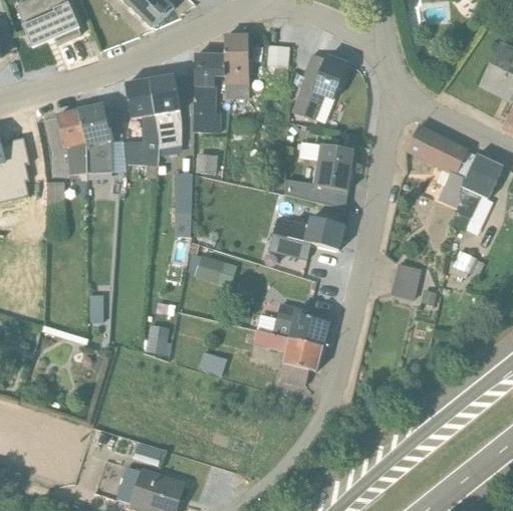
[(29,0),(16,6),(24,25),(23,25),(32,48),(55,38),(57,44),(81,34),(78,28),(80,27),(69,2),(67,3),(65,0),(29,0)]
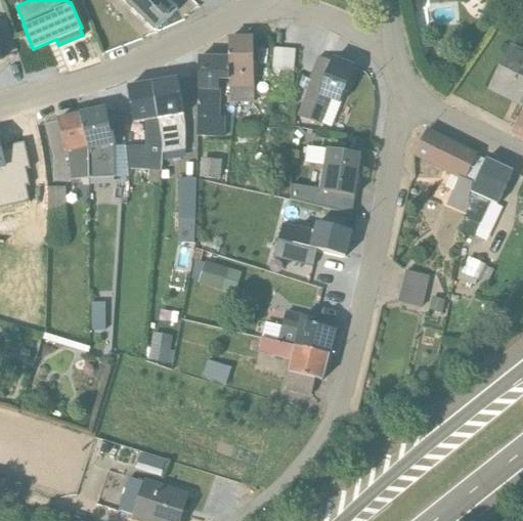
[(125,0),(155,30),(178,6),(171,0),(125,0)]
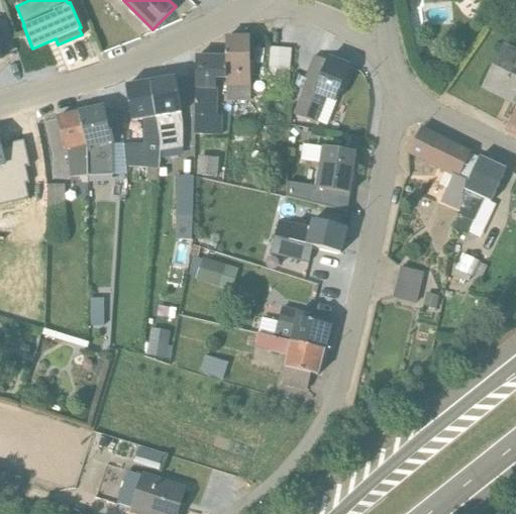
[(250,99),(249,36),(226,36),(225,56),(225,78),(226,99),(250,99)]
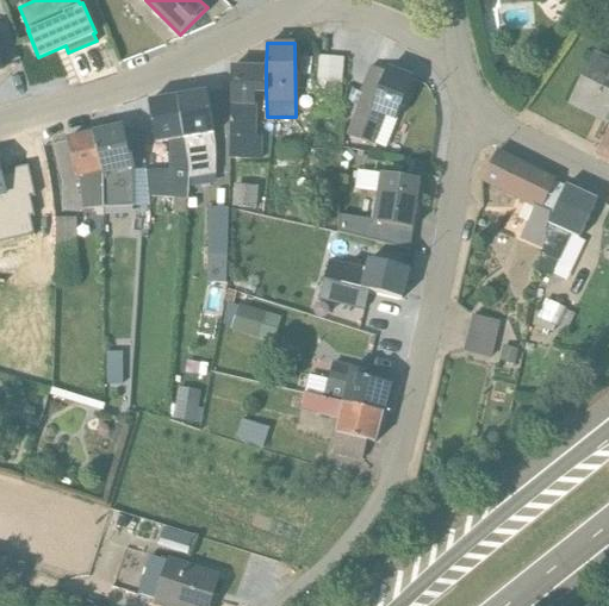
[(608,56),(596,50),(570,101),(608,120),(608,56)]
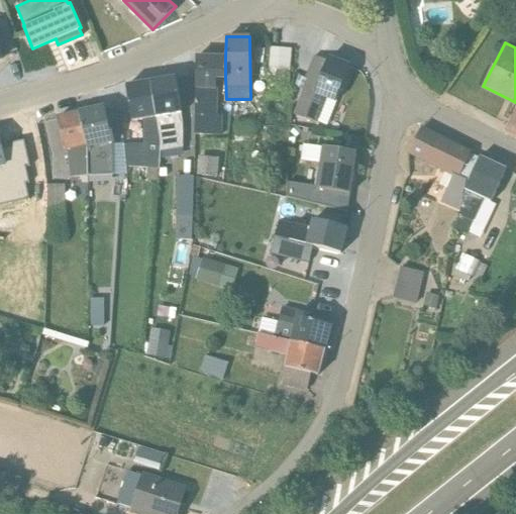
[(265,74),(276,75),(276,83),(271,83),(271,89),(277,89),(276,92),(279,92),(279,89),(285,90),(285,83),(289,84),(292,46),(271,44),(269,67),(266,67),(265,74)]
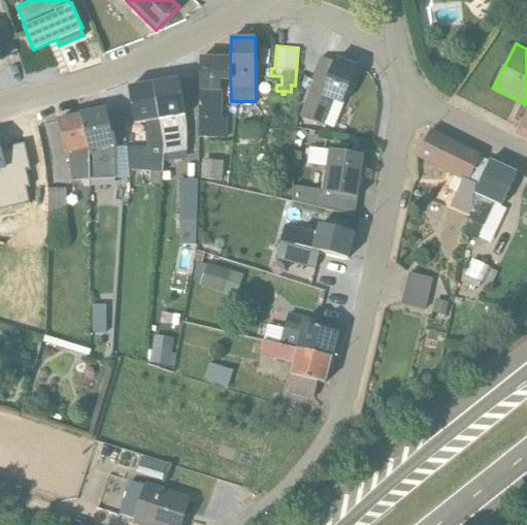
[(334,126),(358,67),(335,58),(334,60),(321,55),(313,76),(314,77),(300,113),(323,122),(334,126)]
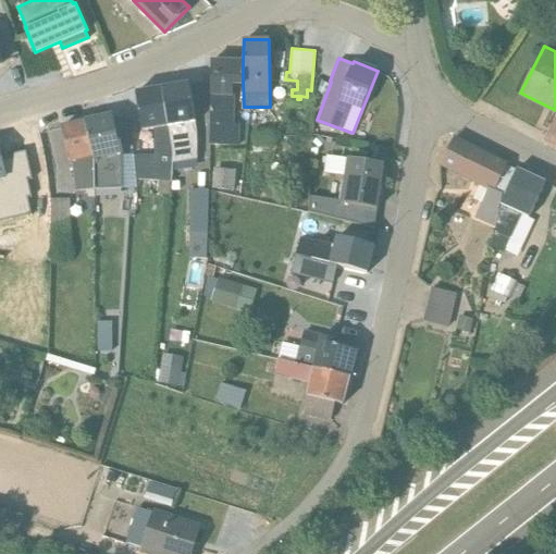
[(212,143),(239,143),(239,122),(234,121),(234,85),(243,84),(243,60),(211,60),(212,143)]
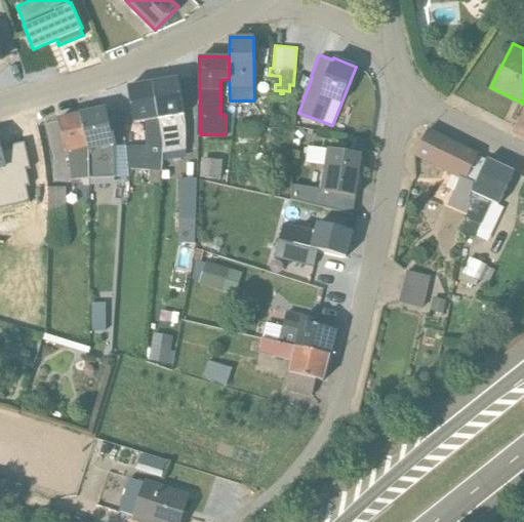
[(178,78),(177,77),(154,81),(163,143),(162,152),(185,148),(186,124),(178,78)]
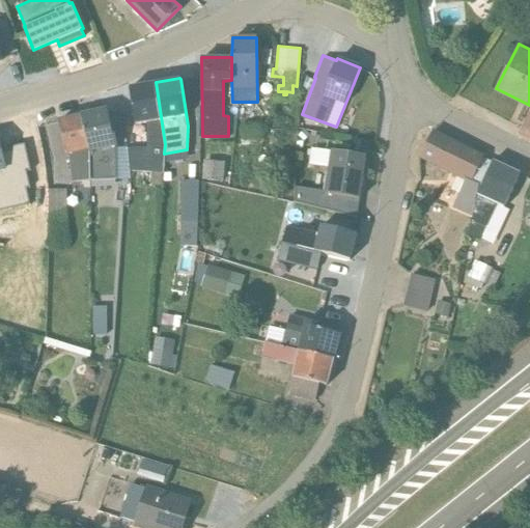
[(130,170),(151,171),(150,185),(162,185),(164,154),(165,144),(156,82),(130,86),(136,123),(146,122),(146,132),(148,134),(146,135),(146,145),(129,146),(130,170)]
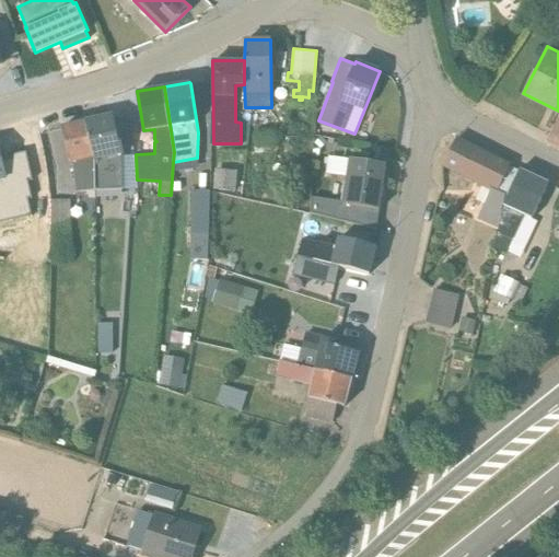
[(124,196),(123,187),(137,187),(137,180),(136,154),(135,153),(120,154),(113,115),(112,115),(86,119),(94,160),(95,188),(95,197),(124,196)]
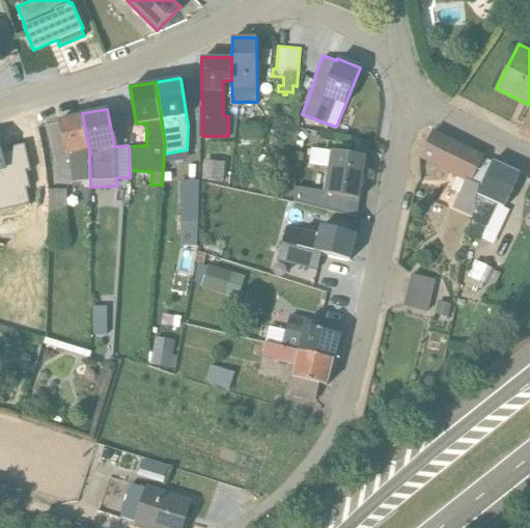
[(73,181),(90,178),(89,151),(82,113),(58,119),(65,155),(70,154),(73,181)]
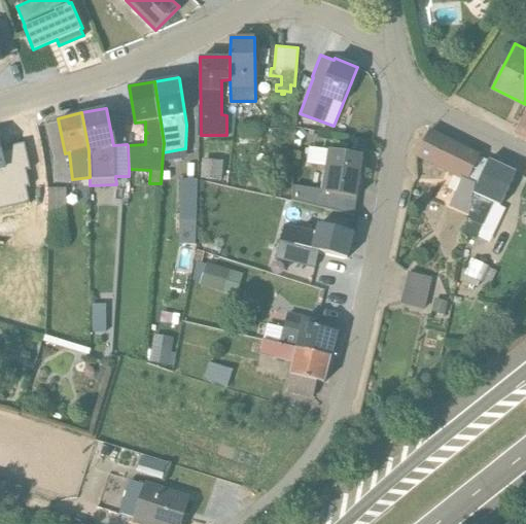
[(461,176),(449,204),(468,214),(472,194),(488,161),(480,155),(480,154),(429,129),(416,153),(461,176)]
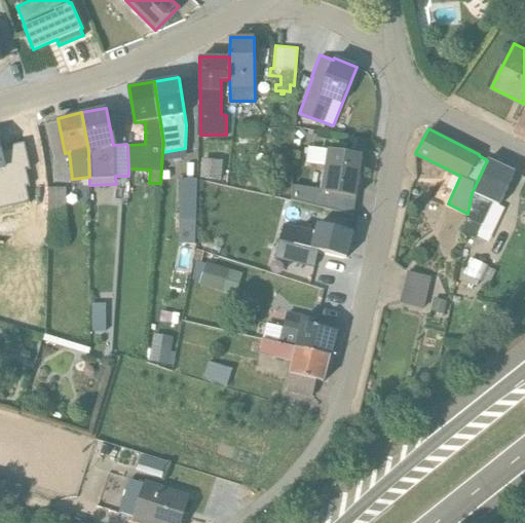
[(25,141),(10,144),(11,147),(2,149),(0,141),(0,208),(30,200),(27,185),(30,185),(27,169),(31,167),(25,141)]
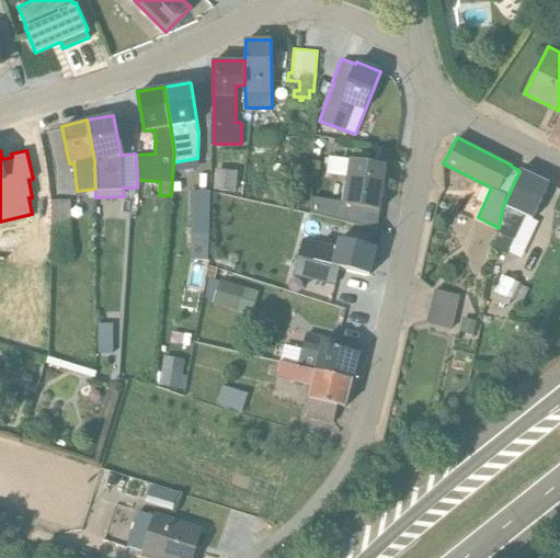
[(387,164),(329,155),(327,172),(347,175),(343,201),(312,195),(311,213),(377,228),(387,164)]
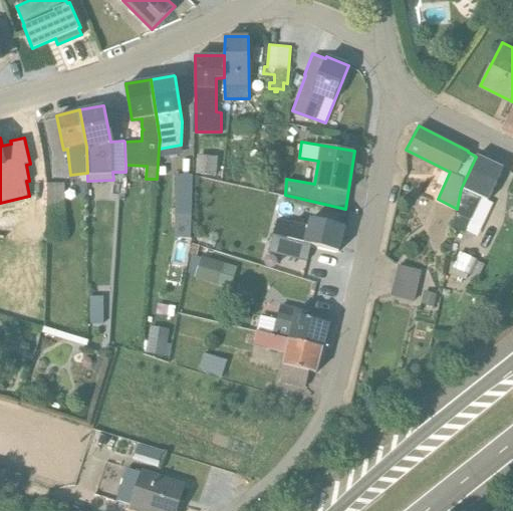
[(217,155),(198,154),(196,172),(216,174),(217,155)]
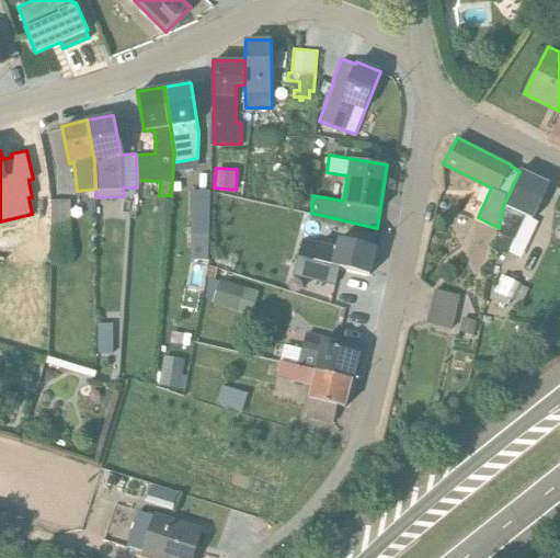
[(499,228),(495,247),(507,252),(524,215),(532,218),(549,182),(521,169),(520,171),(503,206),(499,228)]
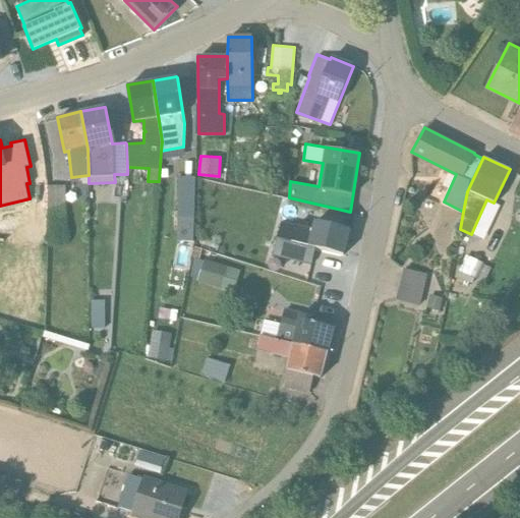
[(178,177),(177,239),(193,240),(194,177),(178,177)]
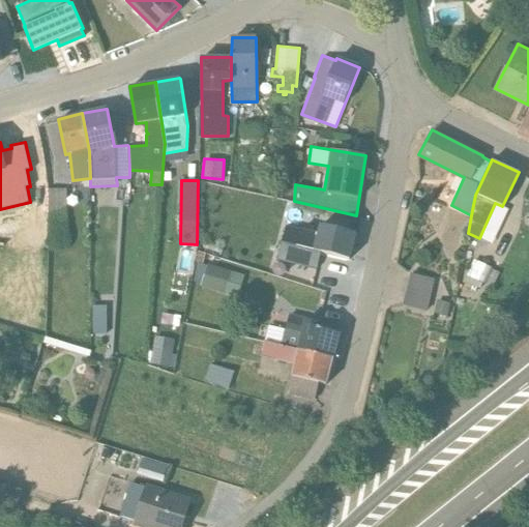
[(68,214),(67,187),(51,188),(52,214),(68,214)]
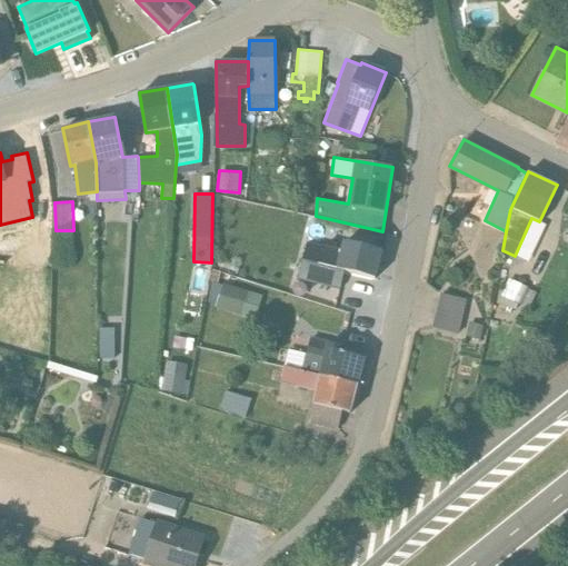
[(307,240),(298,277),(339,288),(345,269),(375,277),(382,250),(344,240),(341,249),(307,240)]
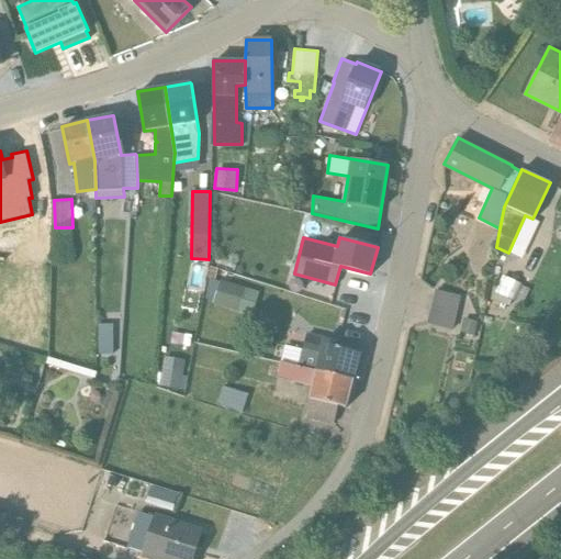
[(503,275),(493,297),(509,304),(512,299),(514,299),(520,282),(503,275)]
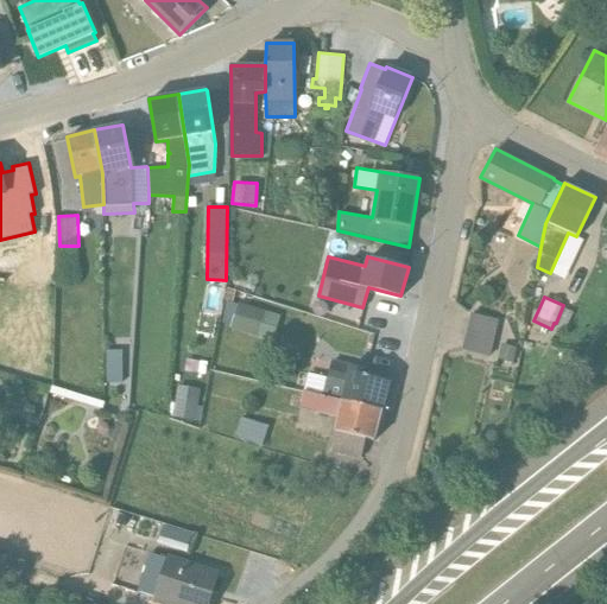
[(238,304),(227,300),(222,320),(231,323),(229,325),(272,339),(280,315),(239,300),(238,304)]
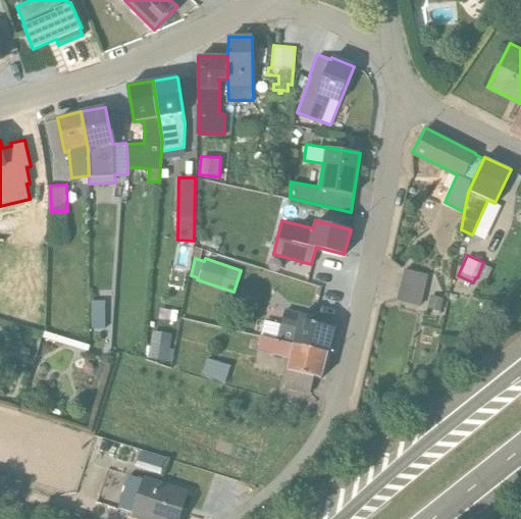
[(397,299),(420,304),(427,273),(404,267),(397,299)]
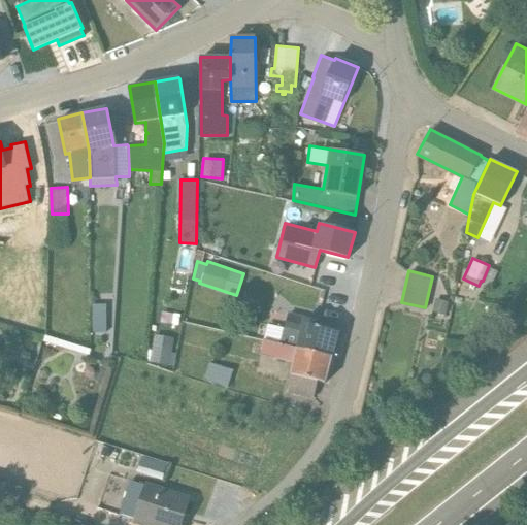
[(449,300),(435,297),(432,310),(446,314),(449,300)]
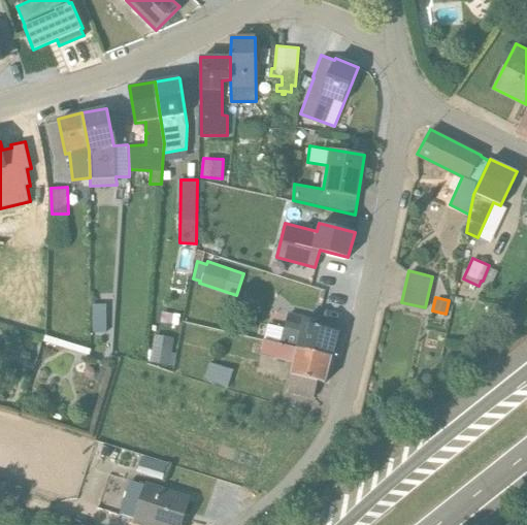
[(105,331),(106,303),(94,303),(93,331),(105,331)]
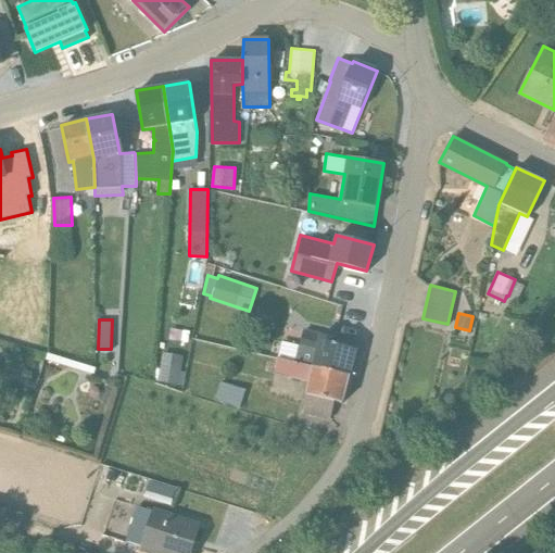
[(322,332),(304,328),(295,362),(349,374),(355,348),(335,342),(336,338),(322,335),(322,332)]
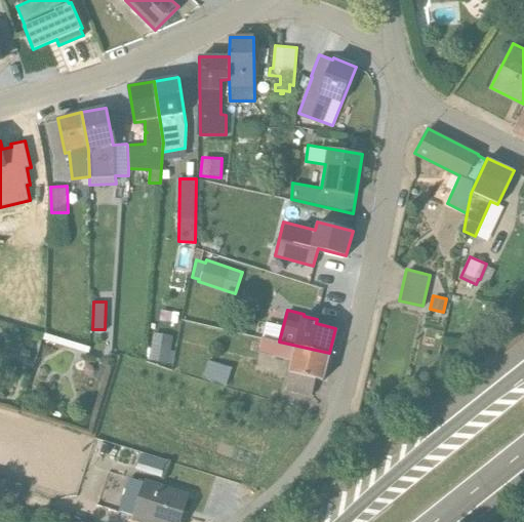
[(174,351),(170,350),(173,334),(154,331),(150,359),(172,362),(174,351)]
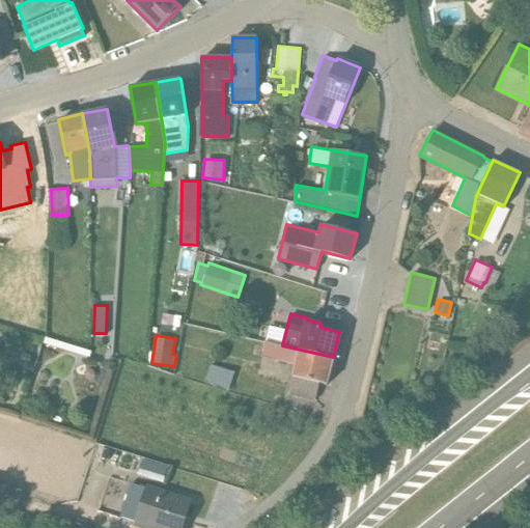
[(289,392),(315,397),(319,382),(327,384),(333,357),(265,341),(261,356),(295,363),(291,376),(293,377),(289,392)]
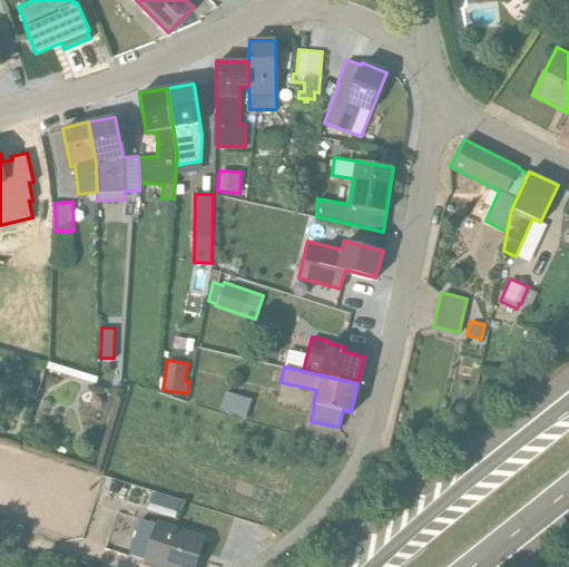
[(251,399),(225,391),(219,409),(245,418),(251,399)]
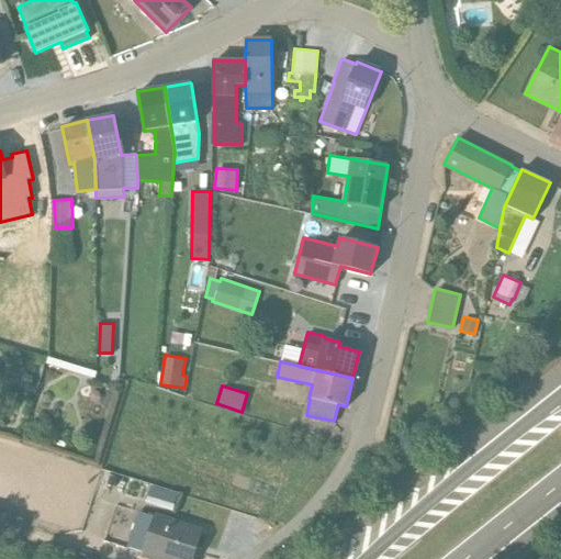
[(176,493),(152,487),(147,502),(171,509),(176,493)]
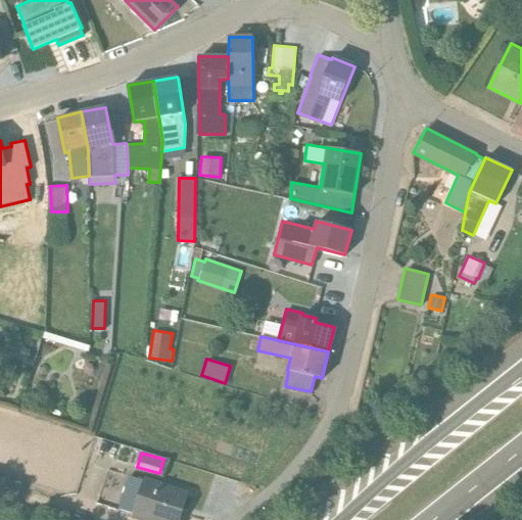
[(129,476),(119,508),(155,519),(177,519),(185,494),(129,476)]
